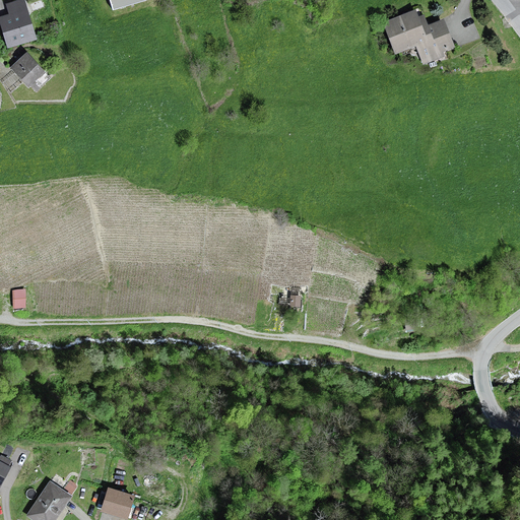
[(12,15),(1,19),(9,47),(37,39),(24,0),(23,0),(8,4),(12,15)]
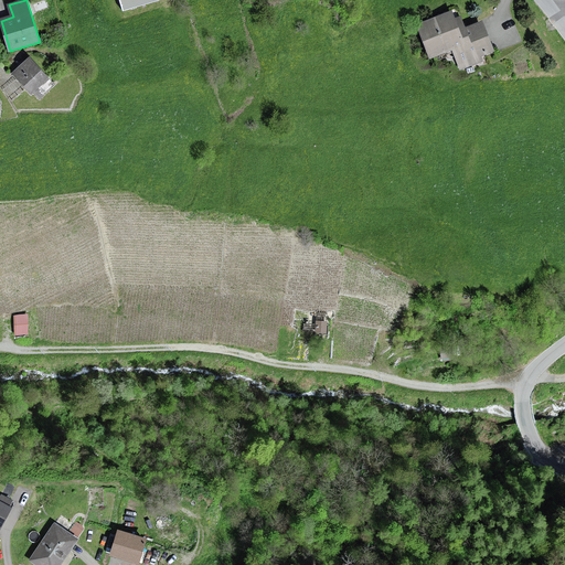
[(121,0),(125,9),(157,1),(156,0),(121,0)]
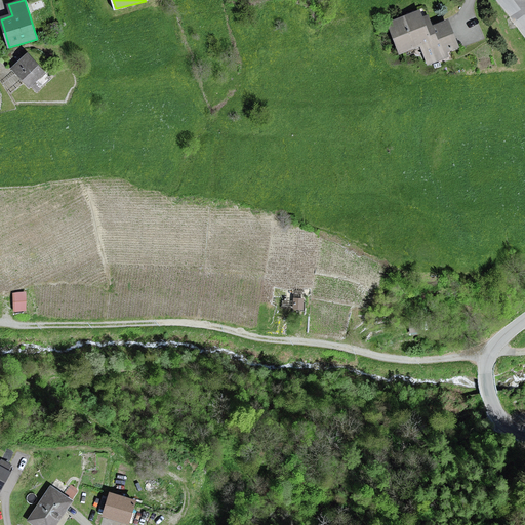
[(418,12),(390,23),(400,52),(421,45),(428,63),(446,55),(444,51),(457,46),(448,19),(431,26),(428,16),(421,18),(418,12)]
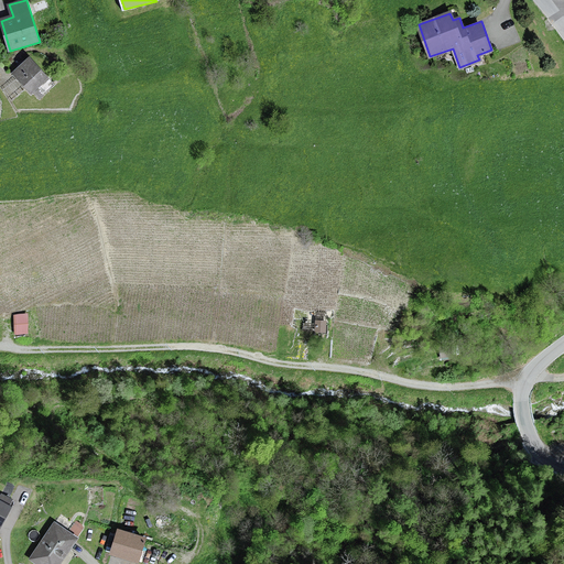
[(30,58),(14,73),(32,93),(47,78),(34,64),(30,58)]
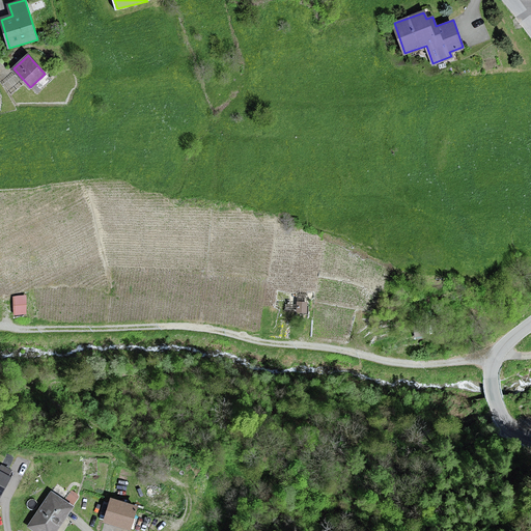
[(14,311),(29,311),(29,291),(14,292),(14,311)]
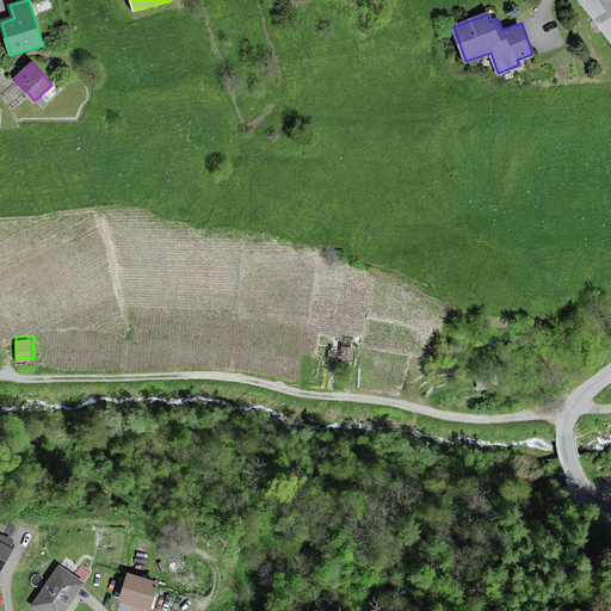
[(353,347),(343,347),(341,359),(352,359),(353,347)]
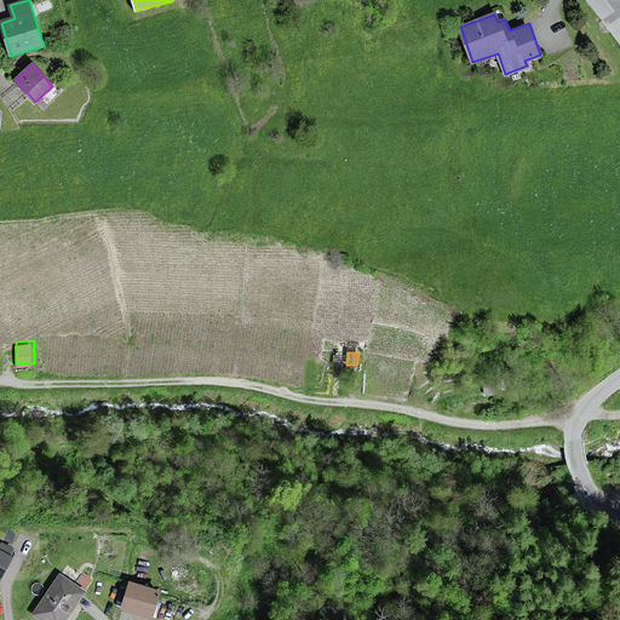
[(12,550),(3,544),(0,549),(0,579),(12,557),(10,556),(12,550)]
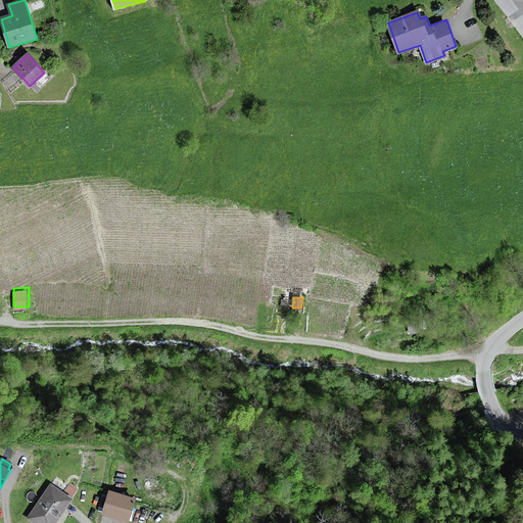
[(53,522),(70,500),(51,486),(29,518),(36,522),(53,522)]
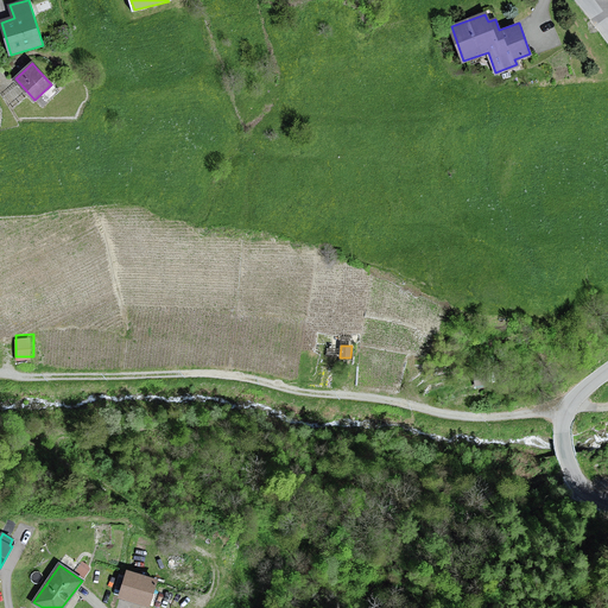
[(156,581),(126,571),(119,596),(147,606),(156,581)]
